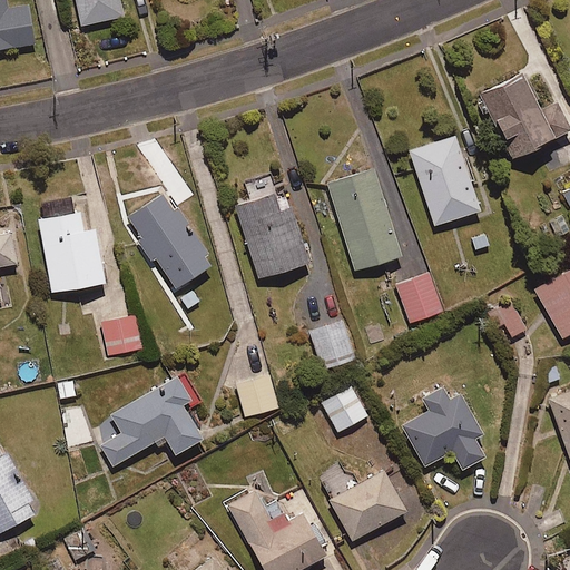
[(5,0),(0,0),(0,46),(32,41),(27,3),(7,6),(5,0)]
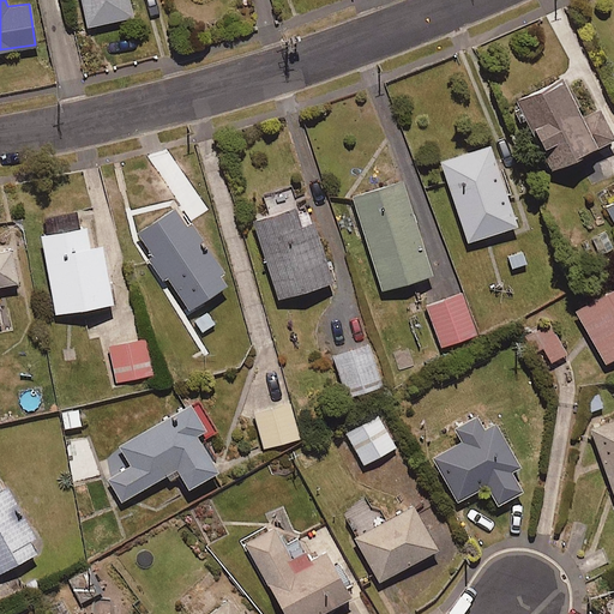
[(80,0),(86,26),(134,16),(130,0),(80,0)]
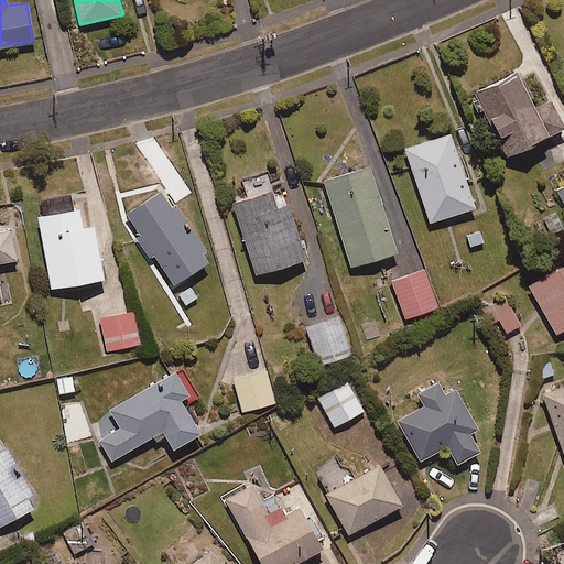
[(517,69),(474,91),(506,155),(563,126),(563,122),(552,99),(537,107),(517,69)]
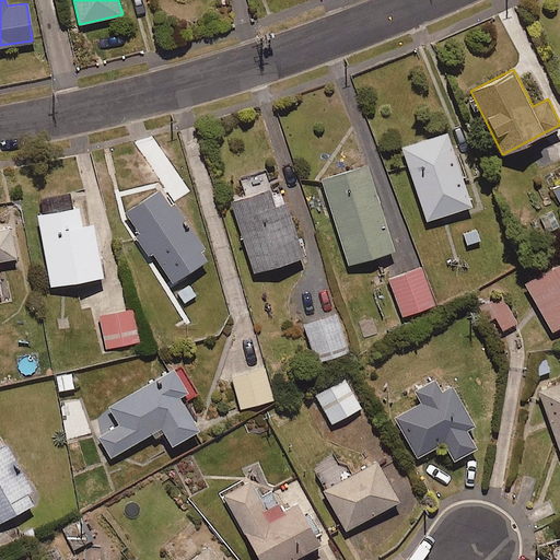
[(448,130),(401,146),(427,220),(474,205),(448,130)]
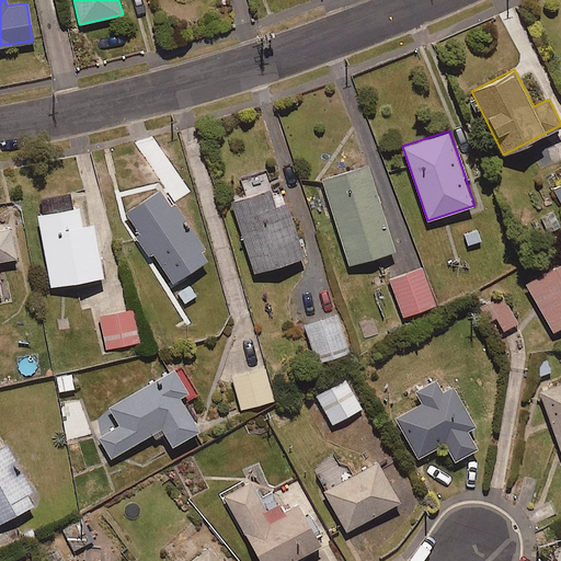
[(368,162),(321,176),(348,264),(396,249),(368,162)]
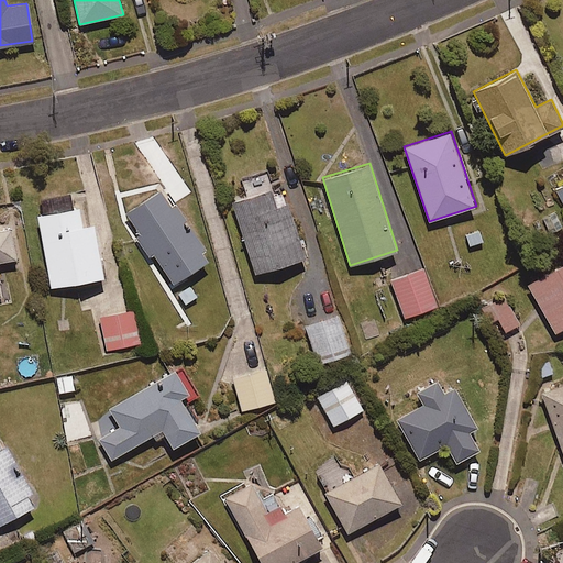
[(269,187),(231,200),(255,273),(305,255),(286,201),(276,205),(269,187)]
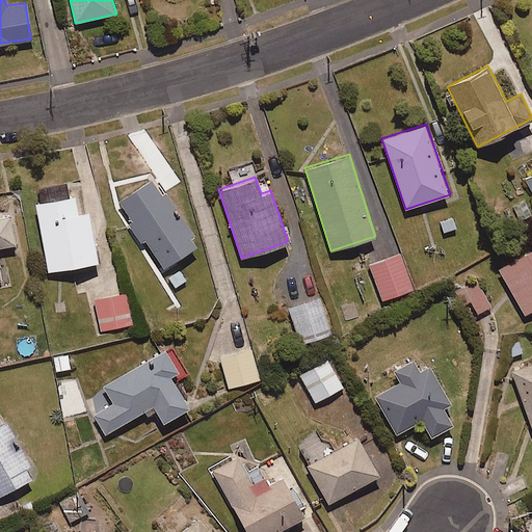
[(152,178),(118,200),(132,220),(129,222),(141,242),(145,239),(164,267),(195,245),(190,237),(195,233),(166,190),(162,193),(152,178)]
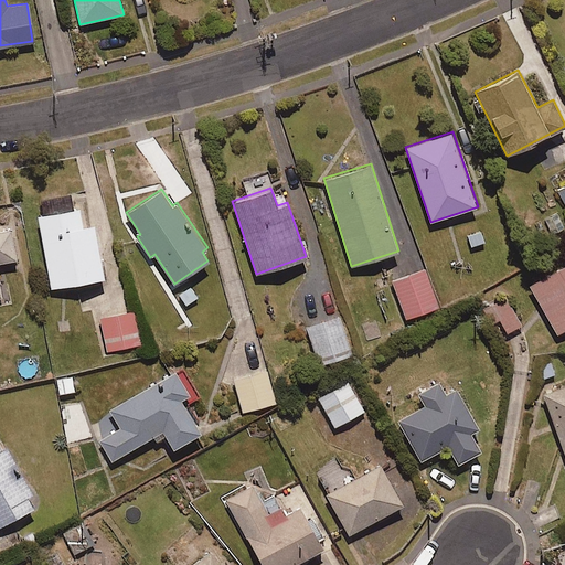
[(50,288),(105,278),(94,223),(83,225),(80,205),(35,214),(50,288)]
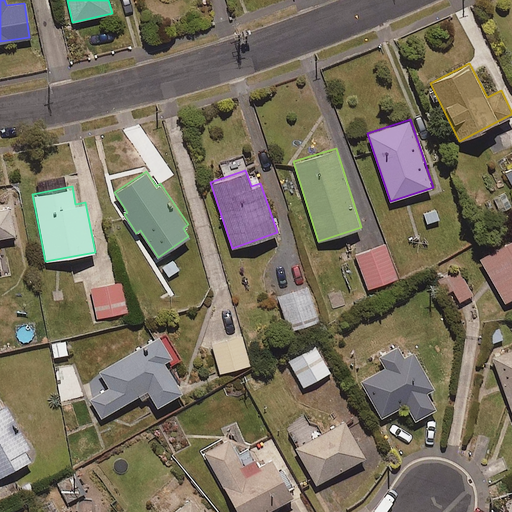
[(0,266),(0,267),(0,264),(0,236),(15,234),(9,204),(0,206),(0,266)]
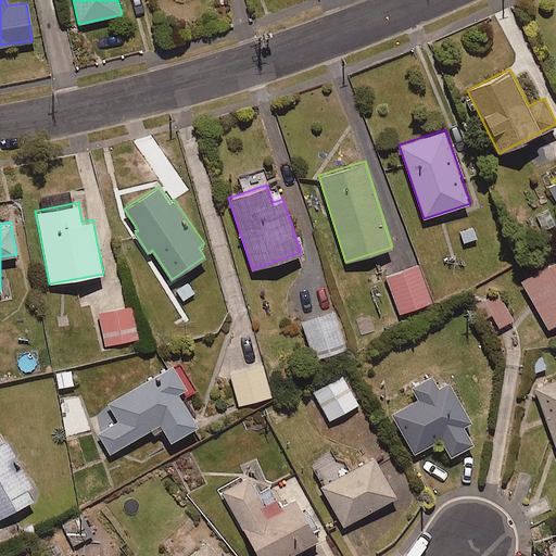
[(555,258),(520,280),(548,330),(555,325),(555,258)]
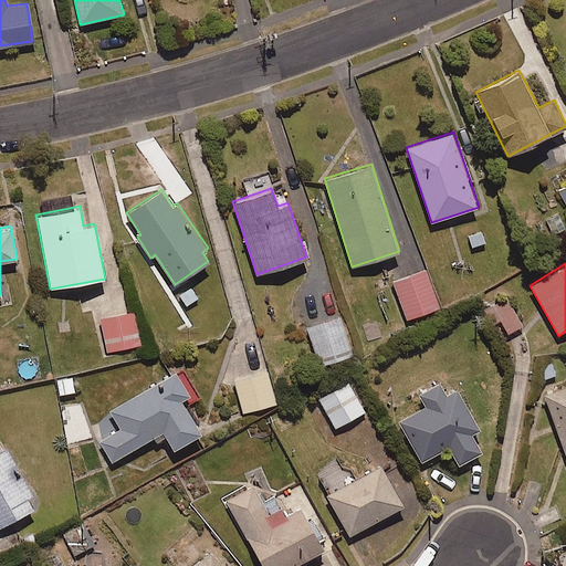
[(426,269),(394,280),(408,318),(440,306),(426,269)]
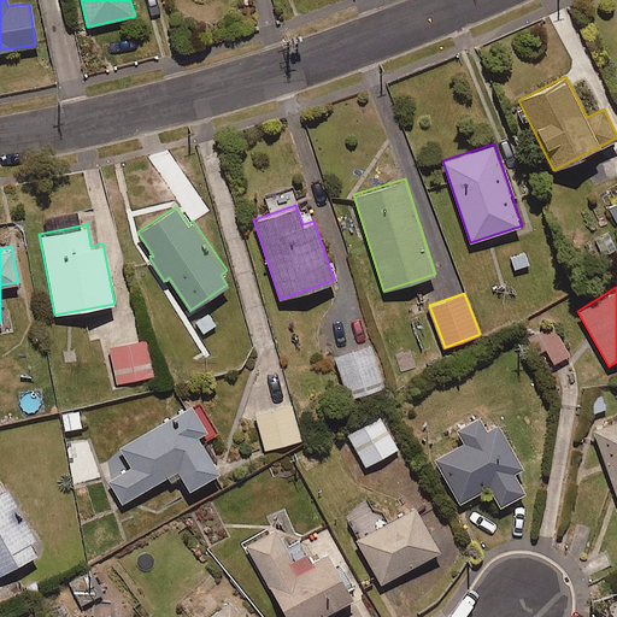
[(554,322),(527,338),(535,354),(547,347),(556,363),(571,353),(554,322)]
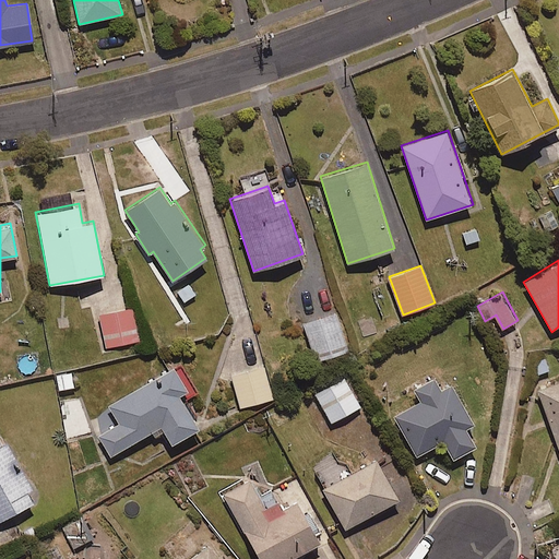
[(138,340),(131,307),(98,313),(105,346),(138,340)]
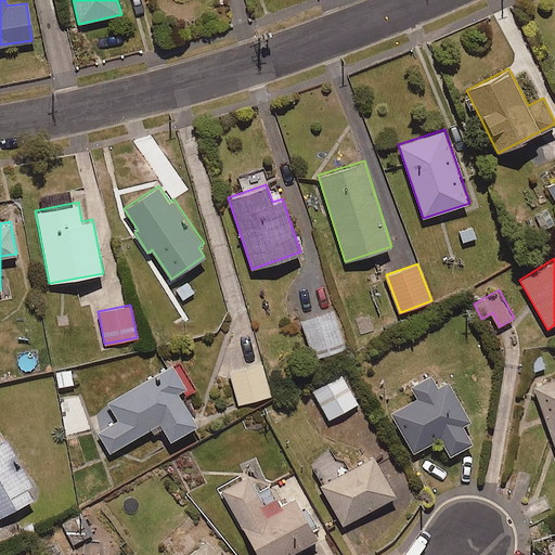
[(334,308),(300,320),(312,356),(346,344),(334,308)]
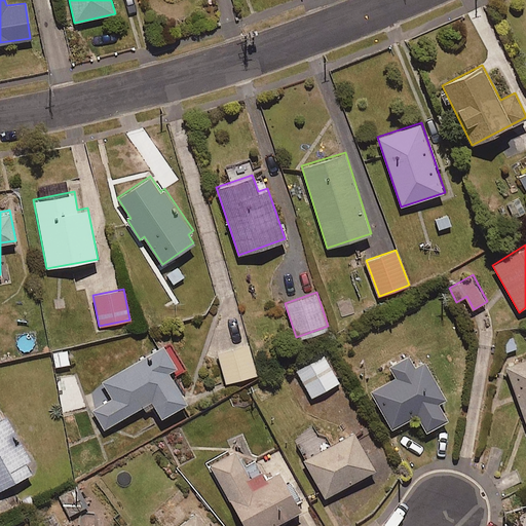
[(249,343),(218,351),(225,382),(257,375),(249,343)]
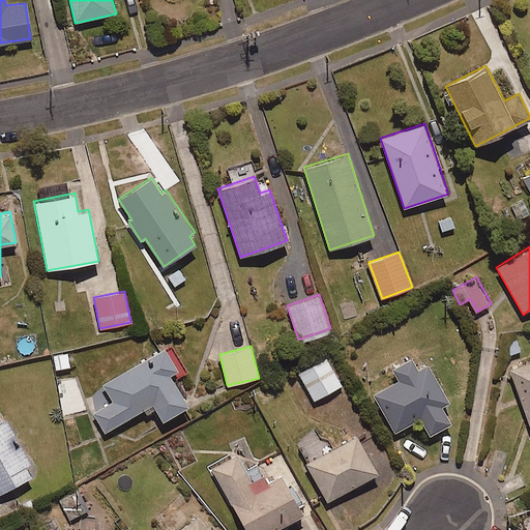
[(113,401),(92,413),(105,432),(152,404),(163,420),(188,405),(170,374),(177,369),(164,347),(102,383),(113,401)]
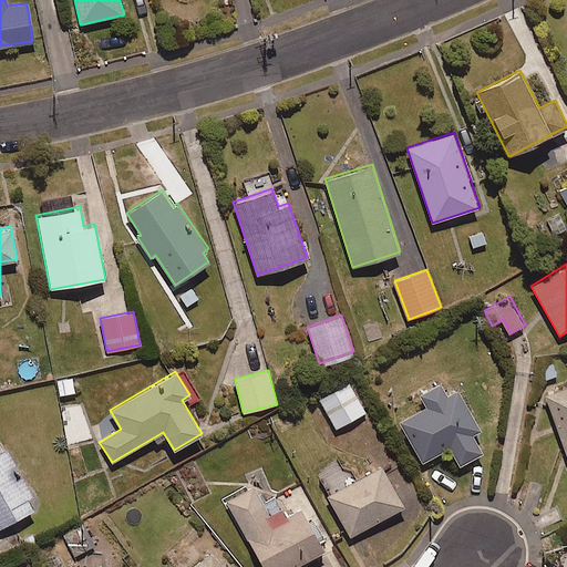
[(425,405),(399,421),(423,462),(451,446),(461,464),(483,452),(473,434),(482,429),(457,388),(447,393),(441,381),(418,393),(425,405)]
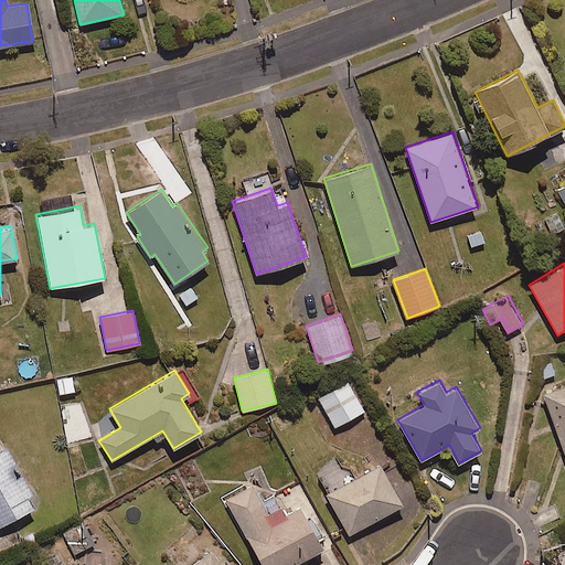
[(348,381),(318,397),(334,427),(365,409),(348,381)]
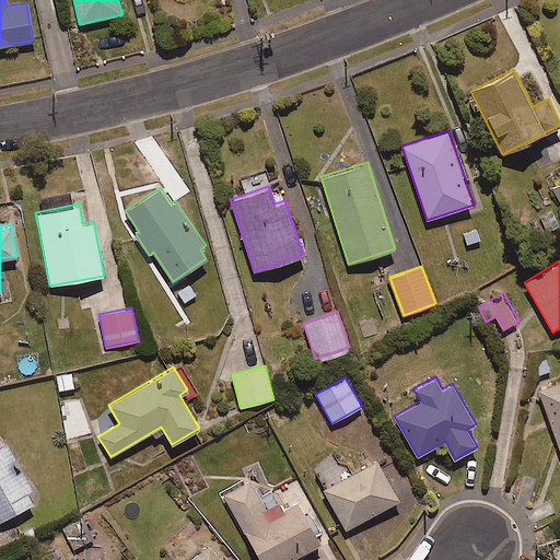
[(559,380),(537,388),(559,453),(559,380)]
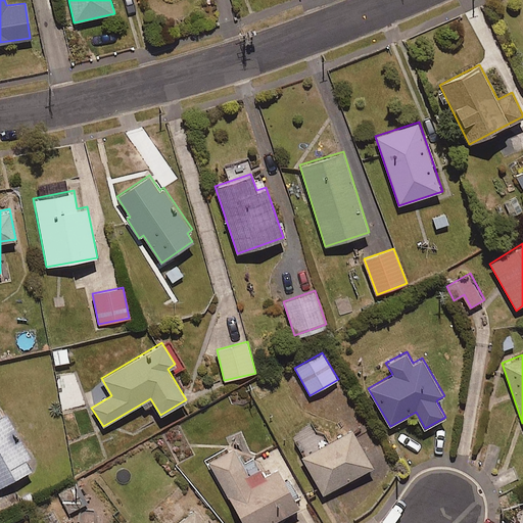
[(0,413),(0,486),(32,469),(26,460),(31,457),(6,412),(1,415),(0,413)]
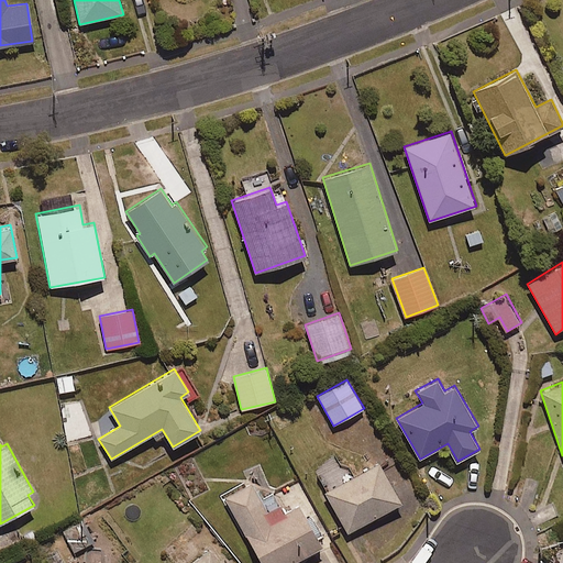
[(378,461),(323,492),(348,533),(401,503),(378,461)]
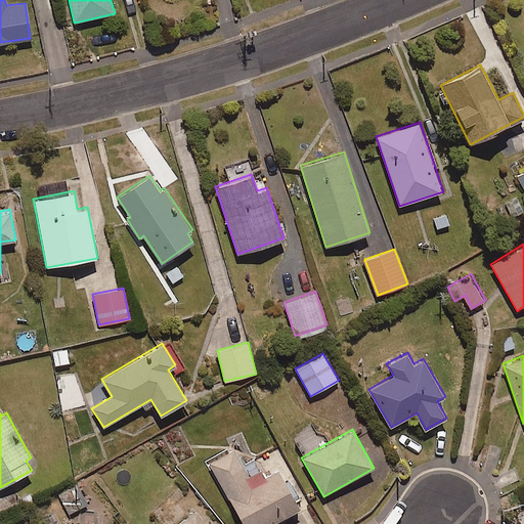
[(232,448),(210,462),(245,523),(267,523),(299,506),(278,469),(264,476),(260,469),(248,475),(232,448)]
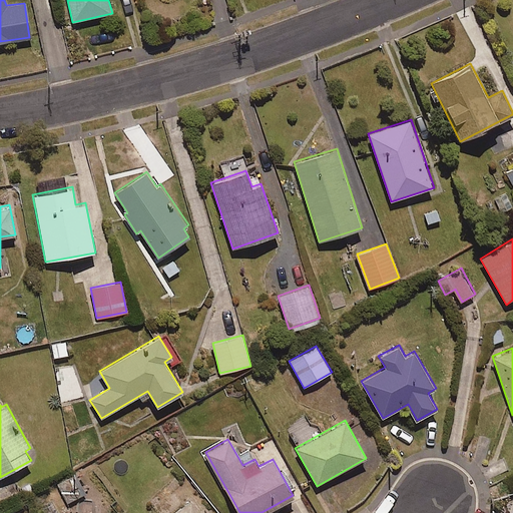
[(86,492),(78,475),(58,485),(66,502),(86,492)]
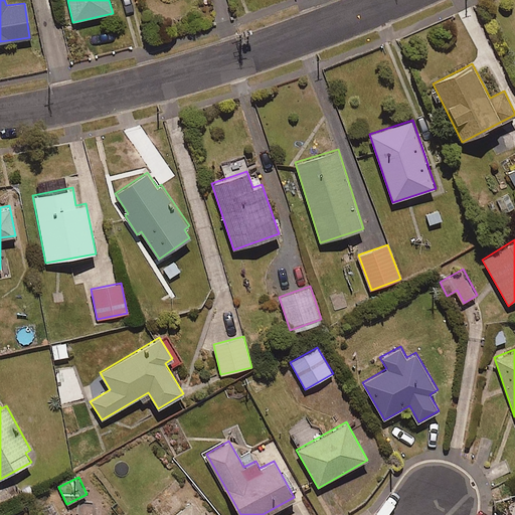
[(203,514),(191,501),(174,514),(203,514)]
